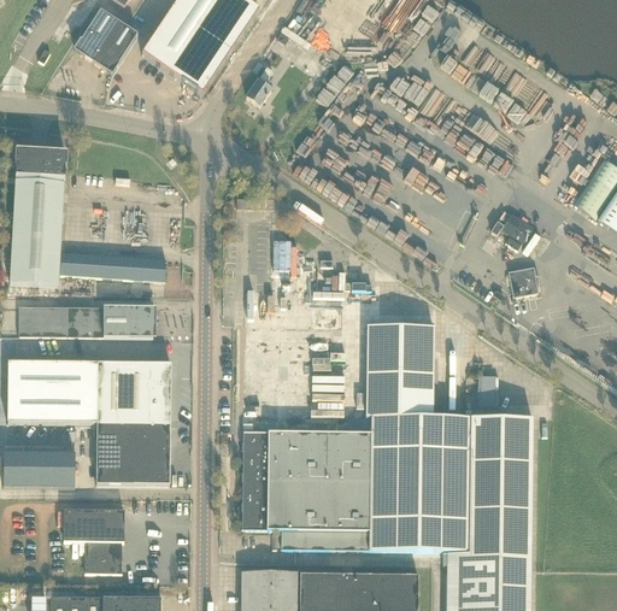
[(177,0),(141,53),(201,94),(259,9),(246,0),(177,0)]
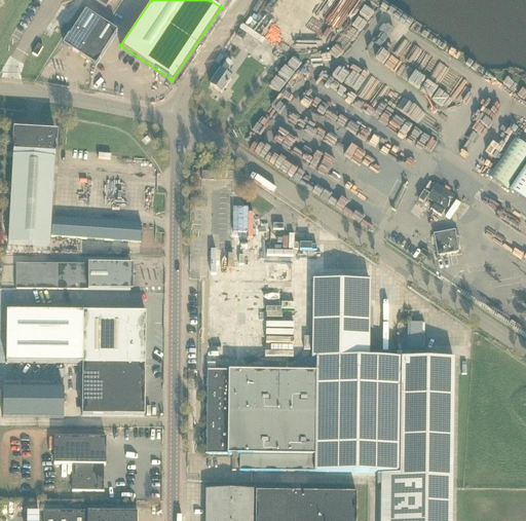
[(64,41),(96,62),(117,28),(85,8),(64,41)]
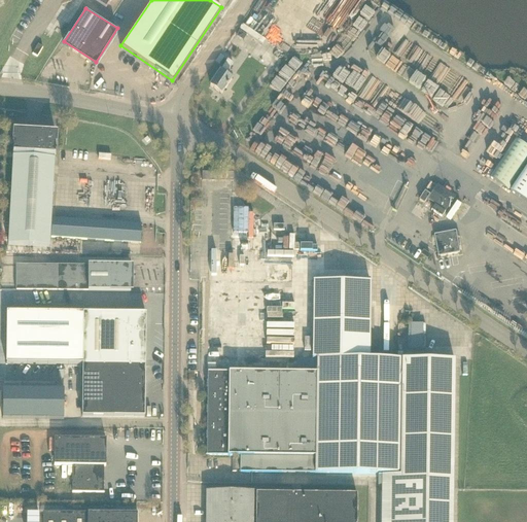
[(240,27),(236,32),(241,35),(245,30),(240,27)]
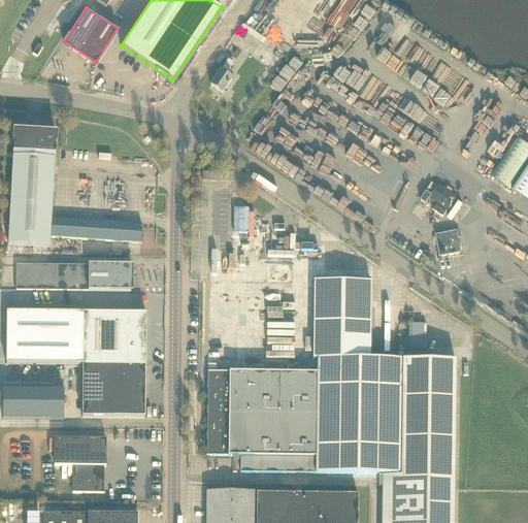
[(37,54),(43,44),(38,41),(33,51),(37,54)]
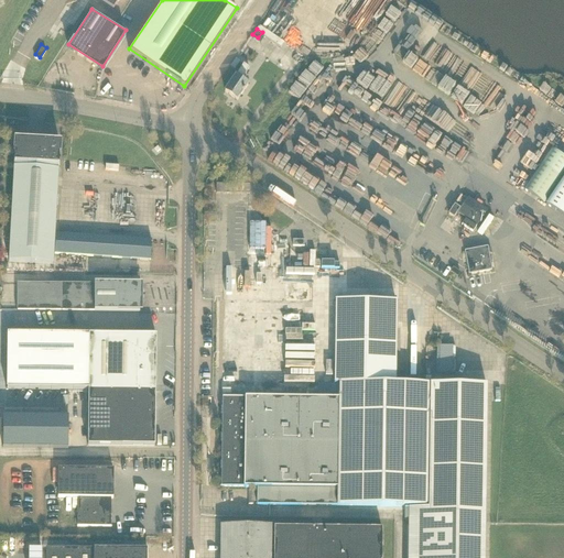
[(63,64),(68,55),(64,52),(58,61),(63,64)]
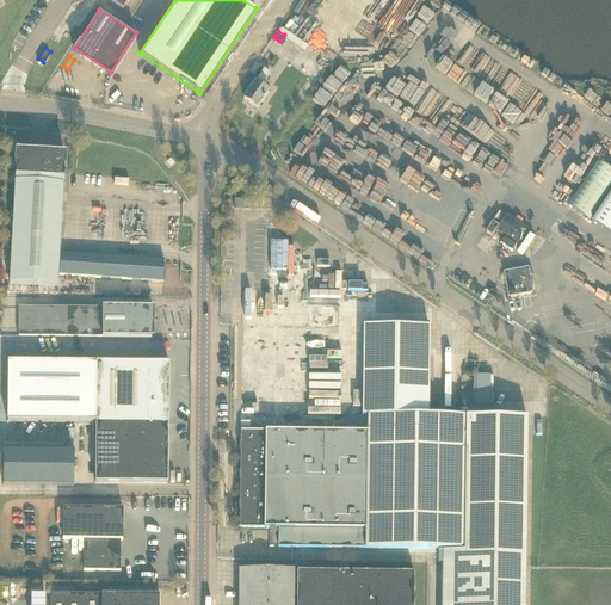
[(261,82),(270,69),(264,65),(245,96),(258,104),(269,87),(261,82)]
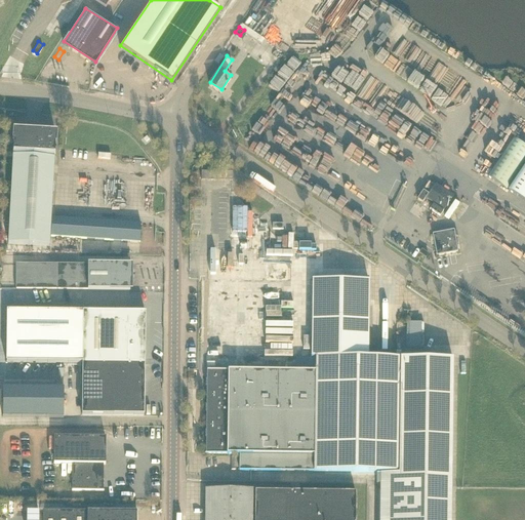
[(55,129),(13,127),(7,241),(49,243),(55,129)]
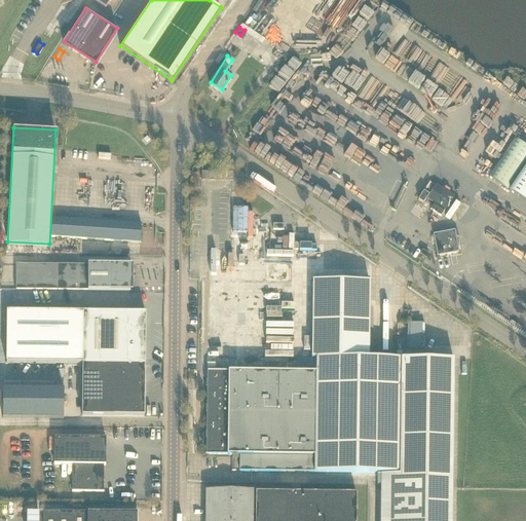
[(525,156),(525,142),(514,134),(489,173),(508,185),(525,156)]
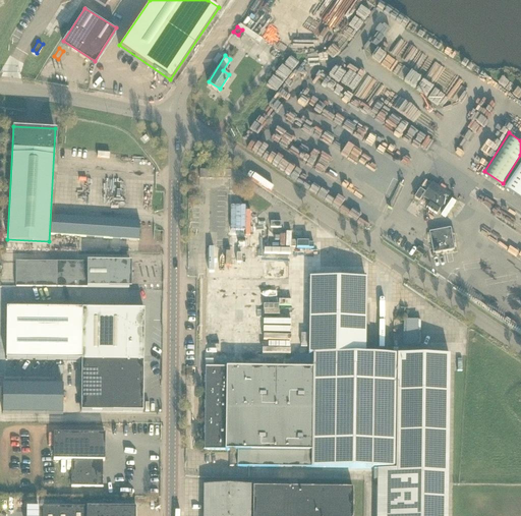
[(361,151),(363,147),(348,136),(345,140),(361,151)]
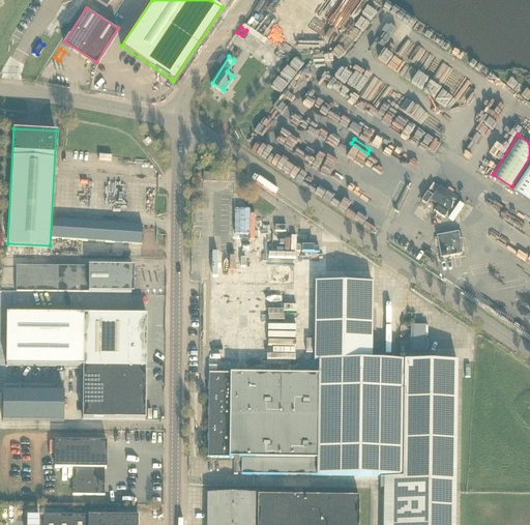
[(529,165),(514,188),(529,199),(529,165)]
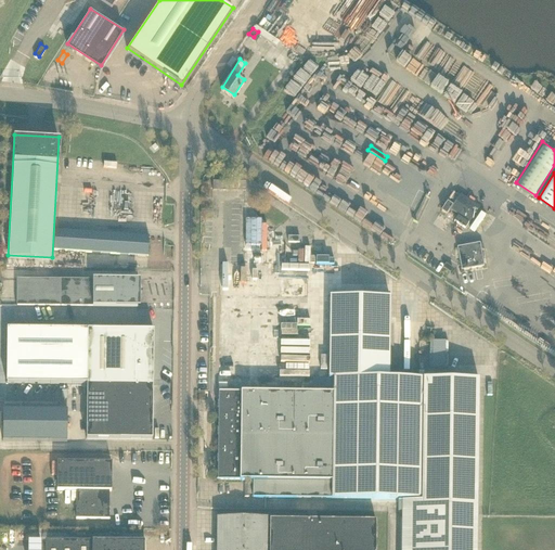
[(450,206),(468,218),(479,203),(461,191),(450,206)]
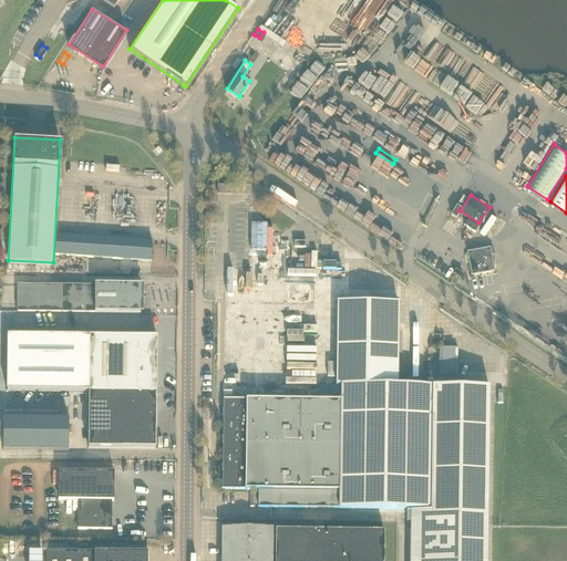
[(456,215),(462,206),(456,203),(451,211),(456,215)]
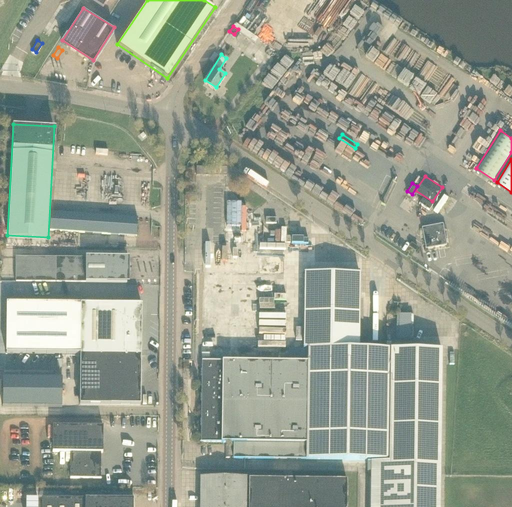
[(419,201),(428,208),(432,203),(422,196),(419,201)]
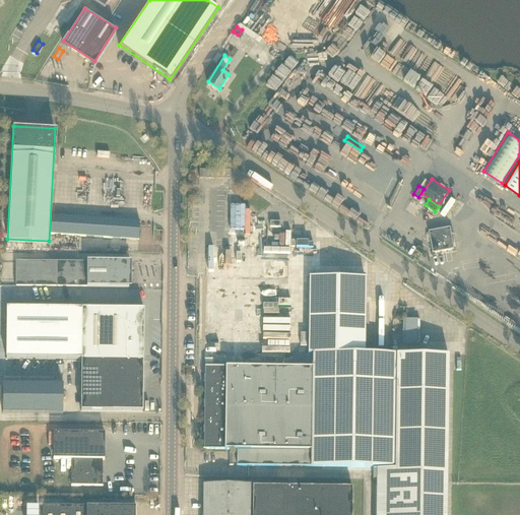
[(138,237),(139,218),(51,213),(50,231),(138,237)]
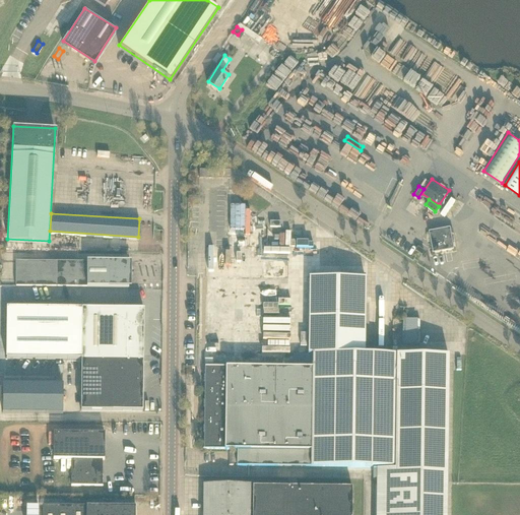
[(432,249),(453,246),(449,224),(429,228),(432,249)]
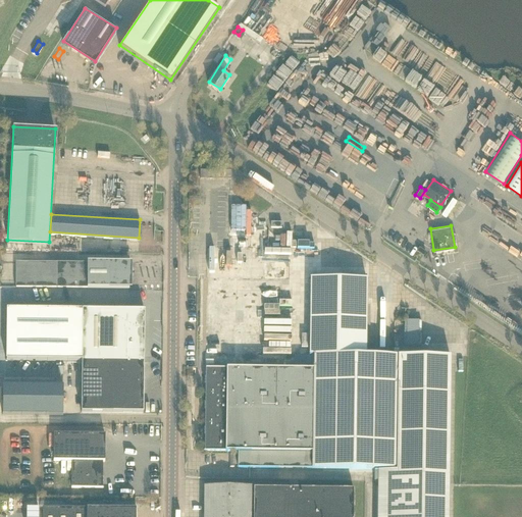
[(56,285),(56,283),(129,285),(129,260),(57,259),(15,259),(15,285),(56,285)]
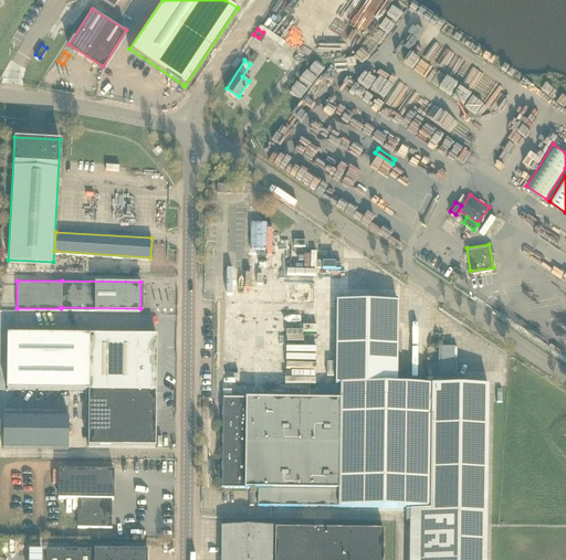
[(408,559),(486,559),(486,382),(396,381),(397,298),(339,299),(338,394),(222,393),(222,485),(258,485),(258,502),(409,504),(408,559)]
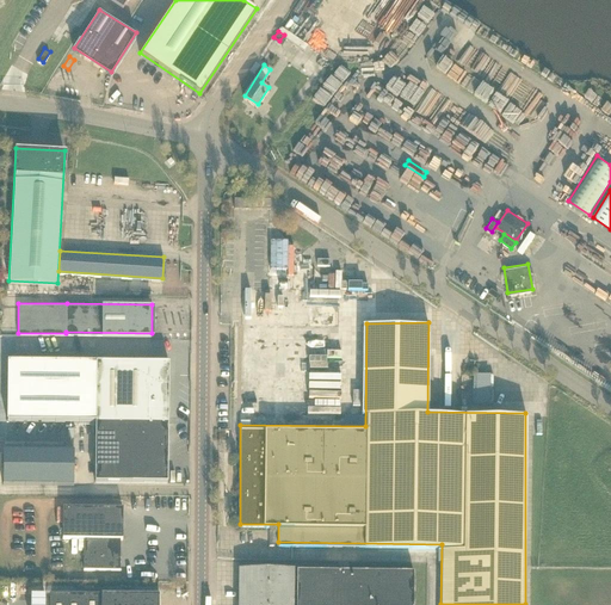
[(327,363),(315,363),(315,376),(322,376),(322,388),(345,388),(346,346),(327,346),(327,363)]
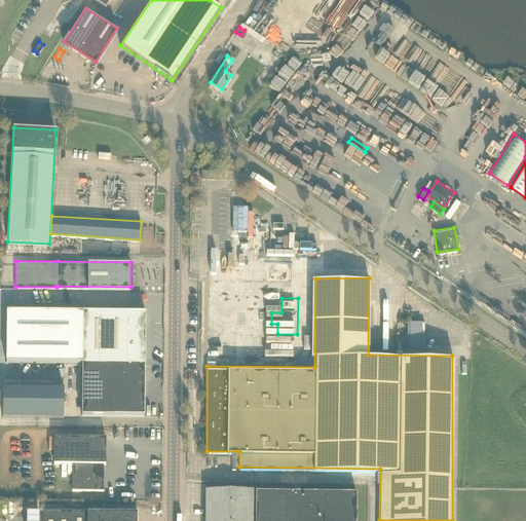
[(83,309),(83,361),(145,361),(146,309),(83,309)]
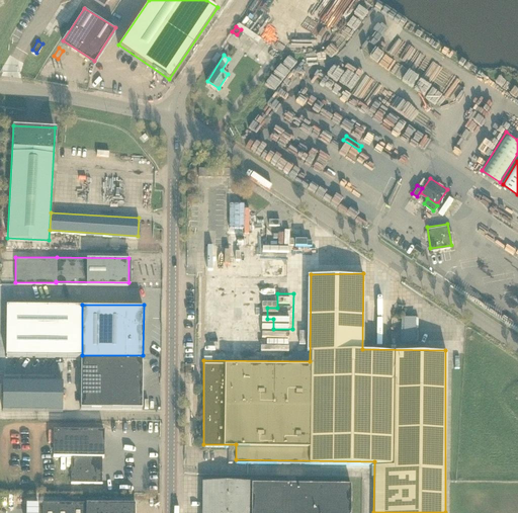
[(402,314),(401,338),(415,339),(416,314),(402,314)]
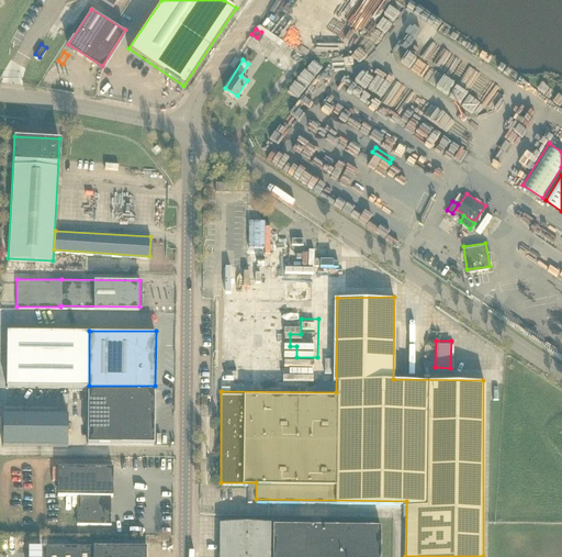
[(155,386),(89,386),(88,441),(155,442),(155,386)]
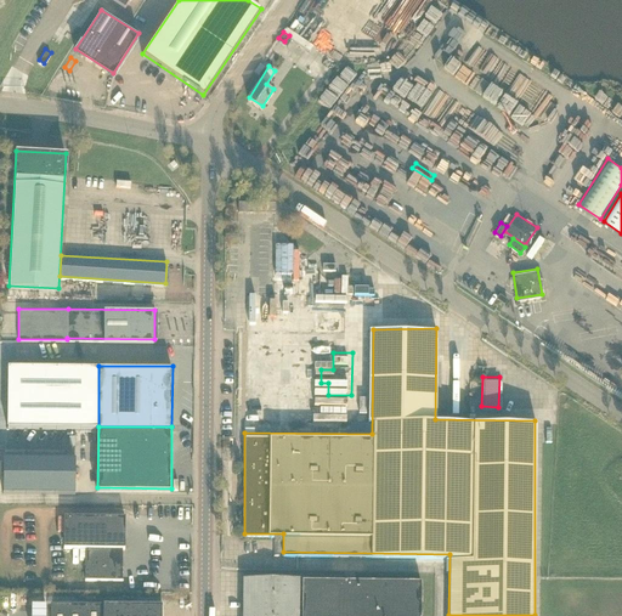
[(4,457),(4,491),(75,491),(75,457),(4,457)]
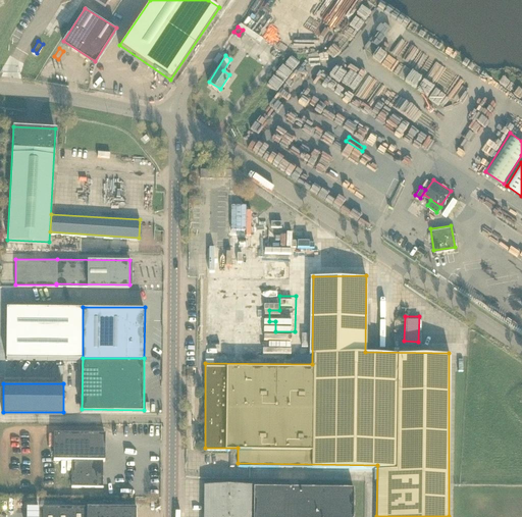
[(106,459),(106,431),(55,430),(54,458),(72,458),(72,484),(104,484),(104,459),(106,459)]
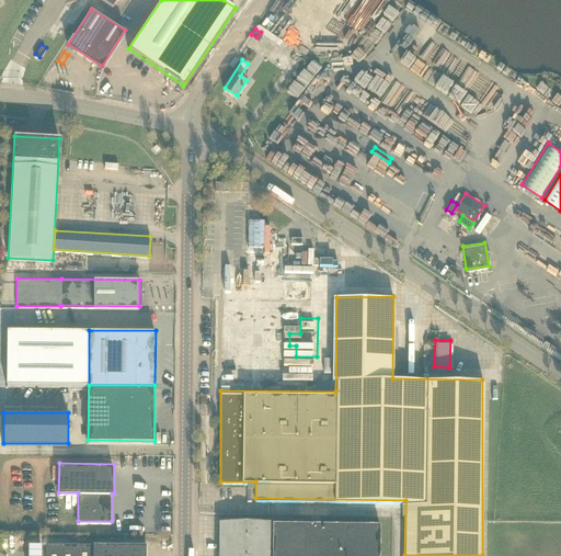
[(378,555),(378,523),(274,523),(273,533),(273,543),(271,543),(271,521),(220,520),(219,555),(378,555)]
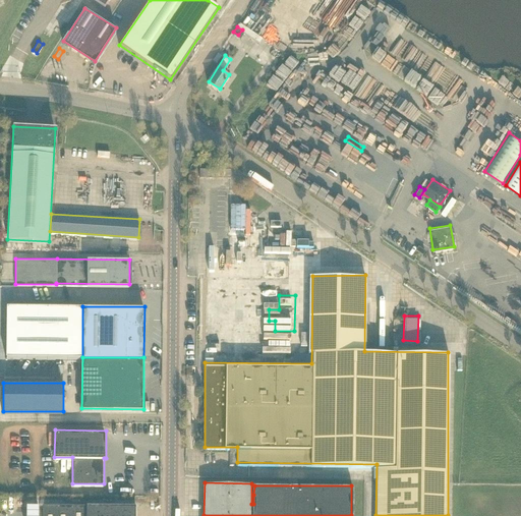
[(135,515),(136,503),(87,503),(43,504),(43,515),(135,515)]
